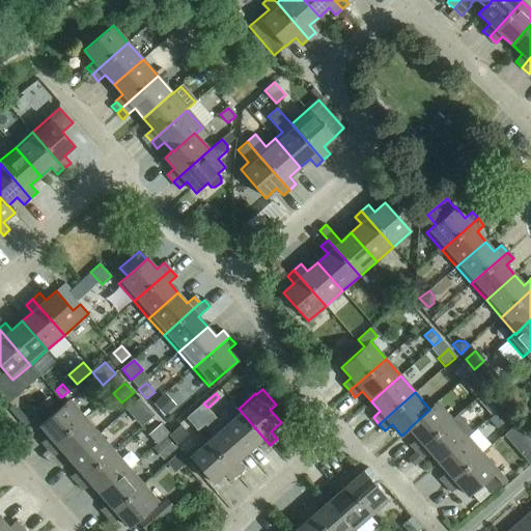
[(175,407),(165,394),(154,404),(164,416),(175,407)]
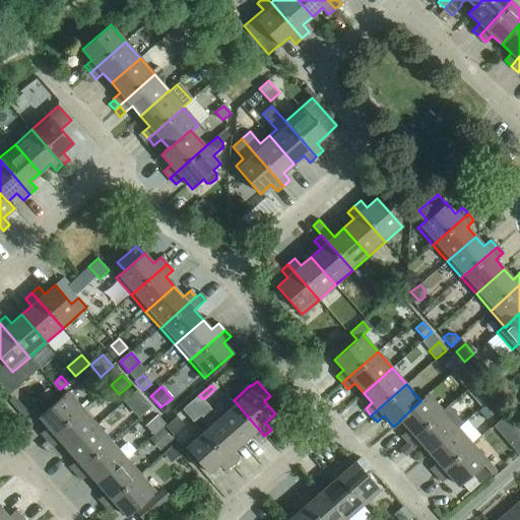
[(137,391),(125,402),(138,417),(151,406),(137,391)]
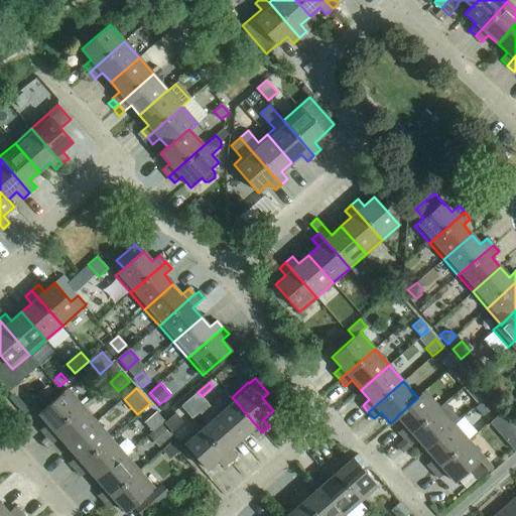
[(497,400),(504,395),(498,388),(491,393),(497,400)]
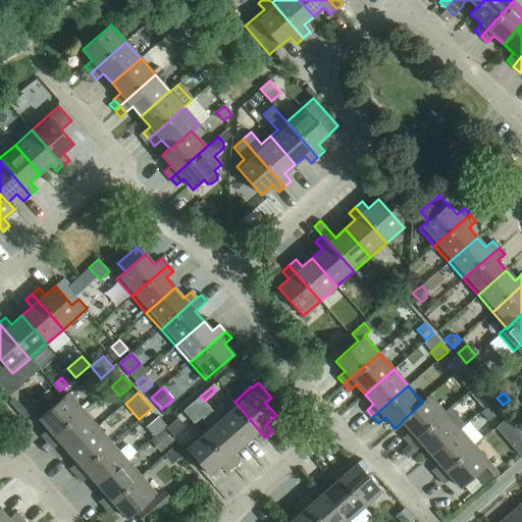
[(41,434),(47,441),(83,410),(67,394),(39,418),(48,428),(41,434)]
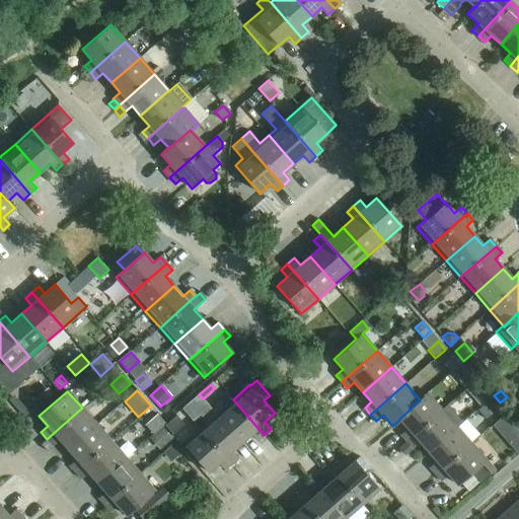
[(486,399),(478,391),(472,397),(479,405),(486,399)]
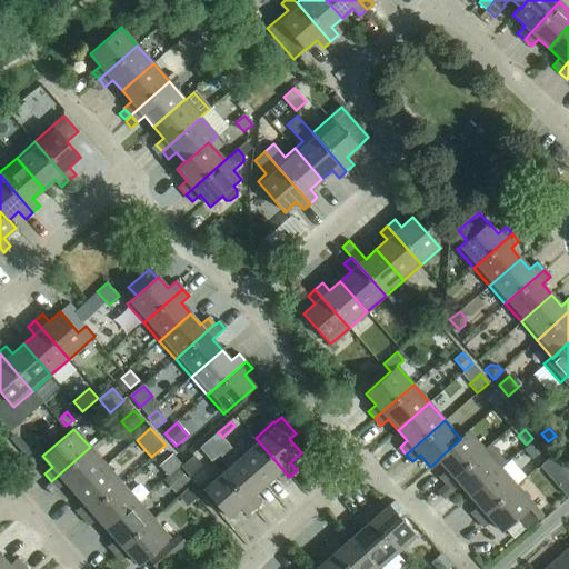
[(439,476),(446,483),(485,450),(468,430),(460,438),(460,439),(438,459),(438,460),(447,469),(439,476)]
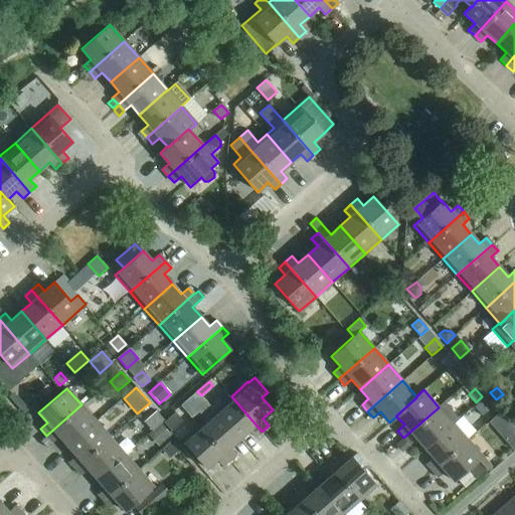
[(231,396),(214,410),(239,439),(248,431),(255,438),(262,432),(231,396)]
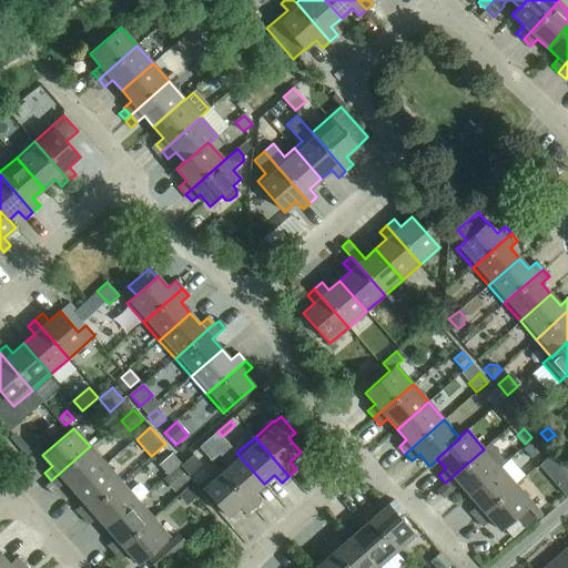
[(523,449),(531,459),(543,449),(534,439),(523,449)]
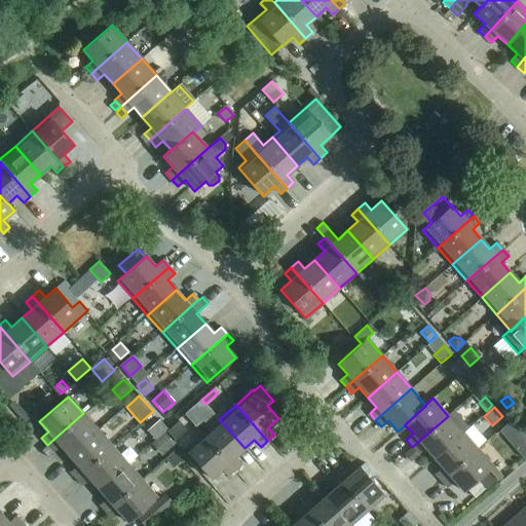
[(522,424),(525,419),(525,407),(515,417),(522,424)]
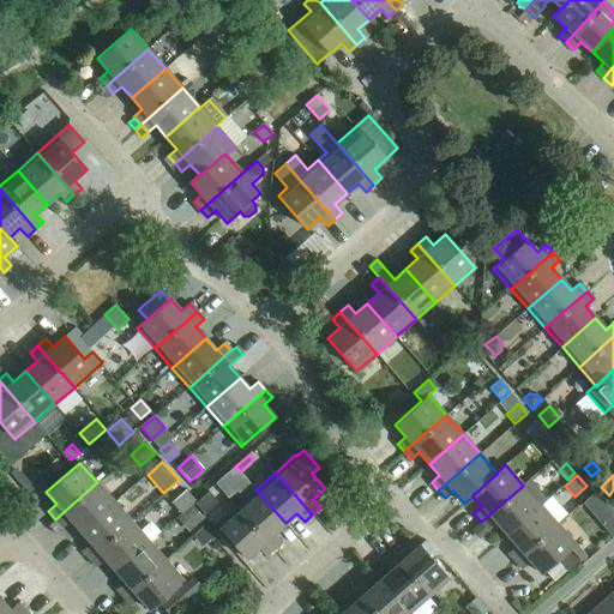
[(506,534),(540,505),(542,506),(548,501),(529,480),(523,486),(481,522),(488,530),(497,522),(506,534)]
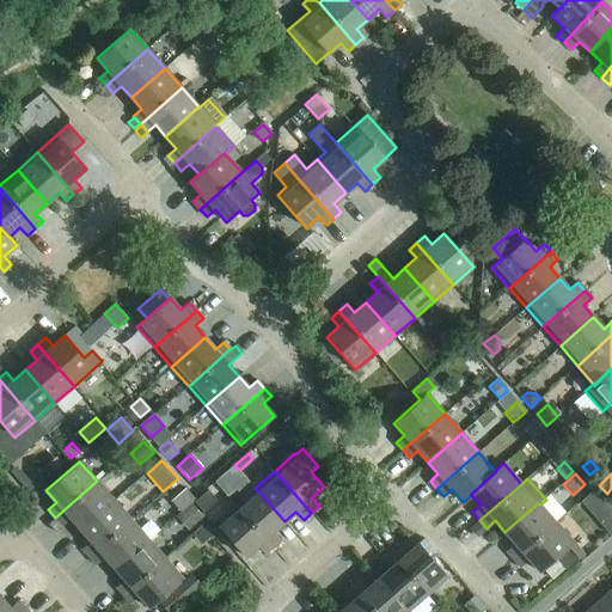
[(71,518),(80,530),(114,501),(97,481),(55,518),(62,525),(71,518)]
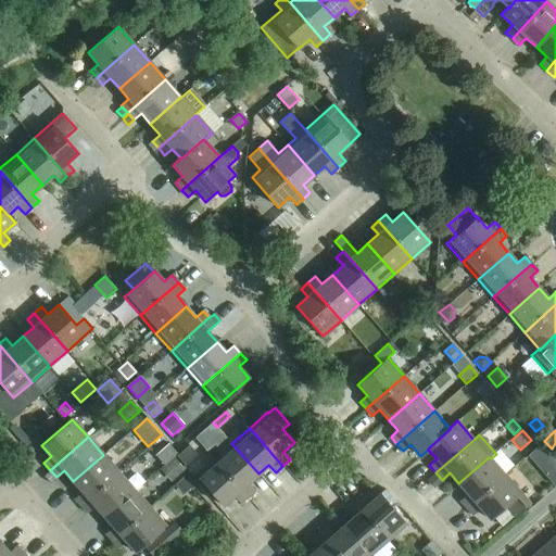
[(231,443),(214,459),(248,496),(254,491),(248,483),(258,474),(231,443)]
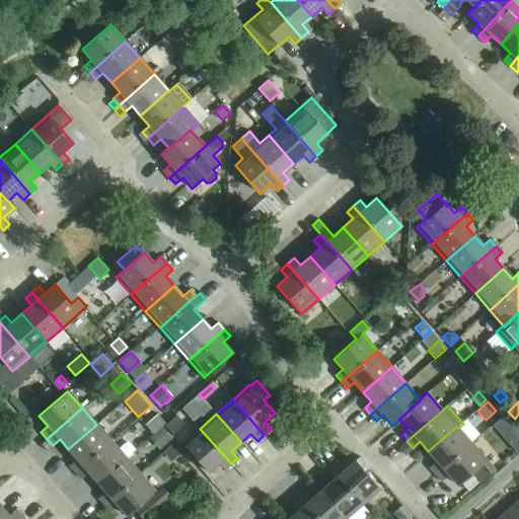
[(144,426),(152,434),(164,423),(157,415),(144,426)]
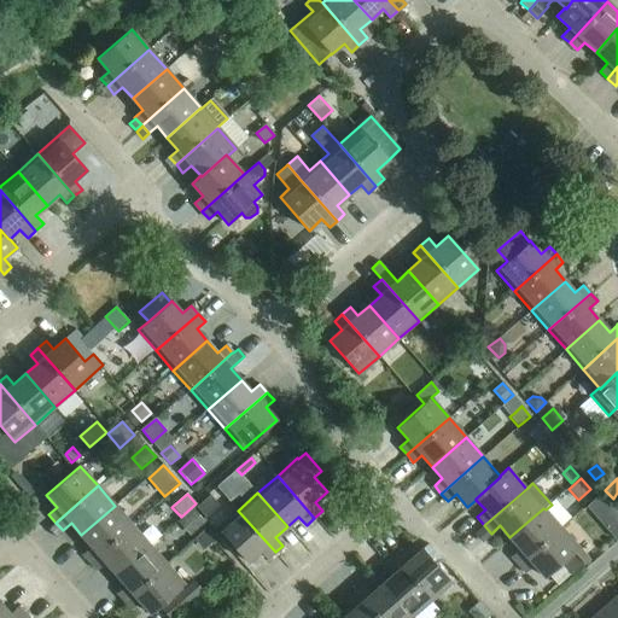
[(594,516),(608,503),(601,495),(587,507),(594,516)]
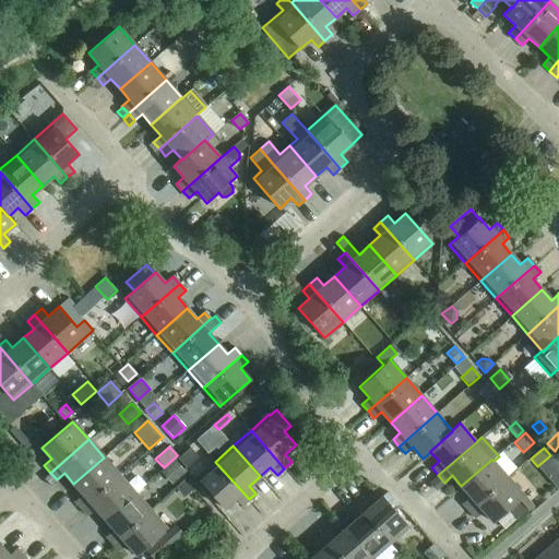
[(190,449),(178,460),(186,468),(199,458),(190,449)]
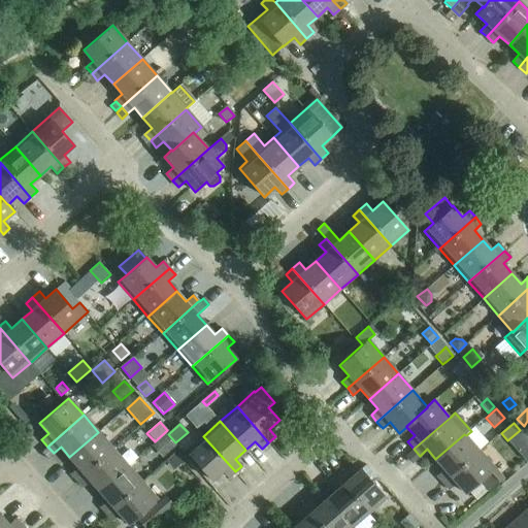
[(71,473),(77,480),(112,449),(98,432),(69,457),(78,467),(71,473)]
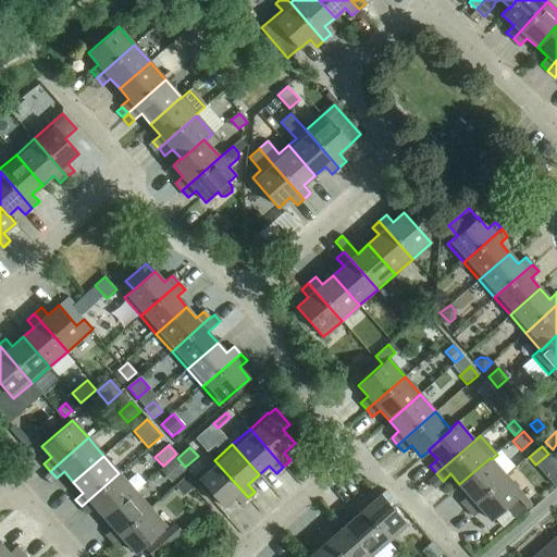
[(173,458),(160,470),(171,482),(184,471),(173,458)]
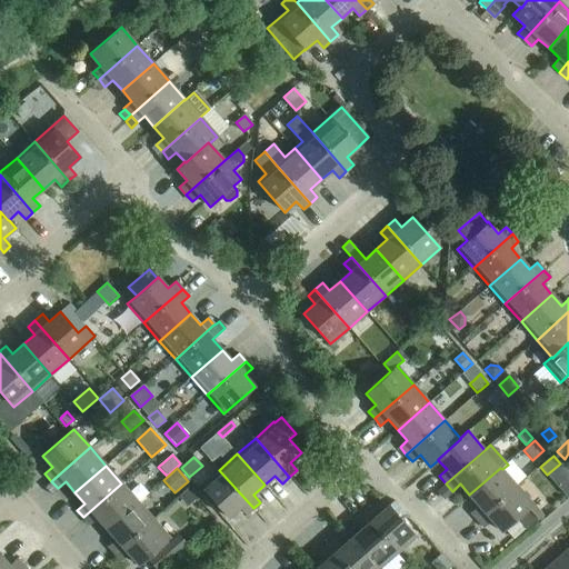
[(471,512),(477,519),(516,486),(502,469),(500,468),(469,495),(479,506),(471,512)]
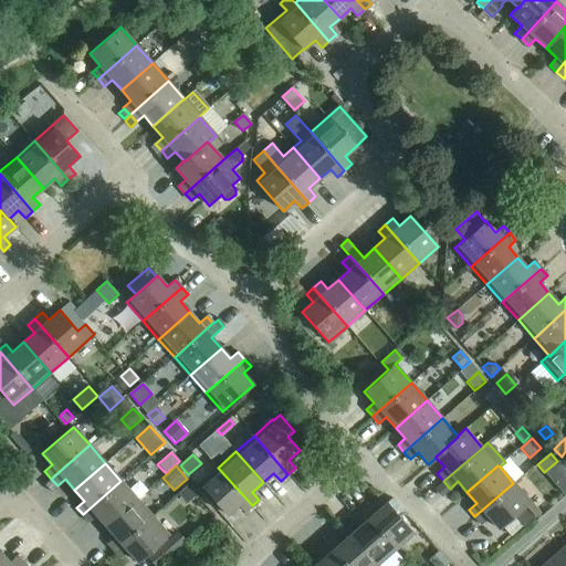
[(252,505),(218,468),(199,483),(227,514),(238,504),(244,512),(252,505)]
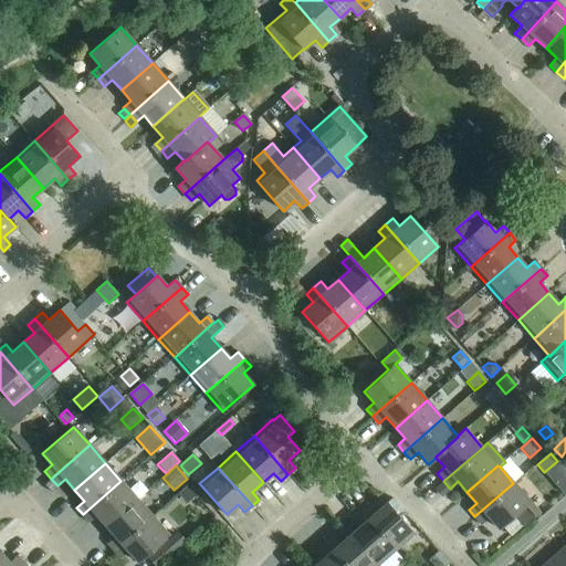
[(51,479),(44,484),(51,492),(58,485),(51,479)]
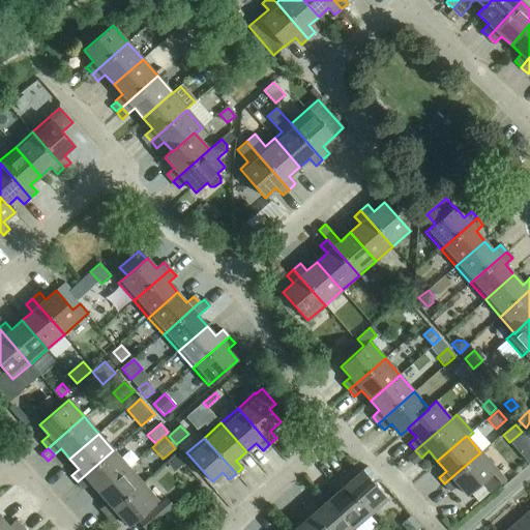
[(90,482),(99,493),(128,467),(113,450),(78,481),(83,489),(90,482)]
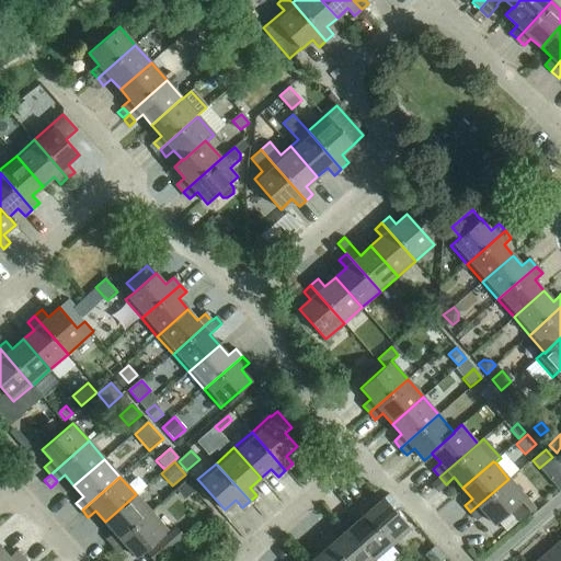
[(508,479),(470,512),(477,519),(484,513),(494,524),(510,511),(518,522),(535,508),(508,479)]
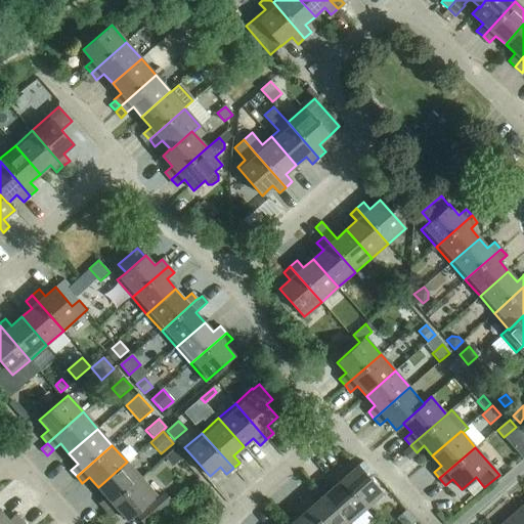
[(99,503),(105,510),(141,478),(127,462),(98,487),(106,496),(99,503)]
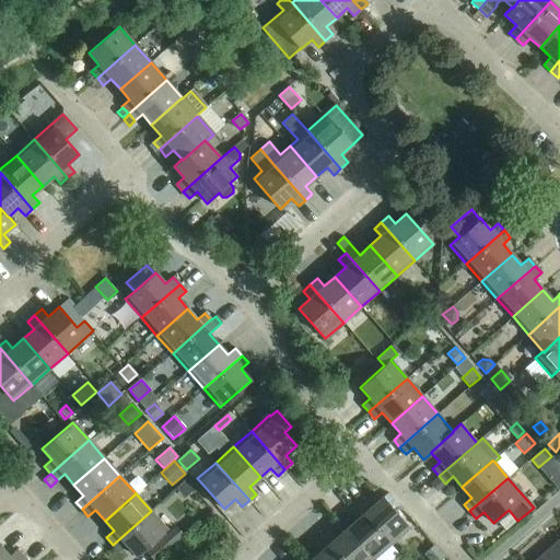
[(364,499),(358,505),(391,544),(409,527),(383,497),(371,506),(364,499)]
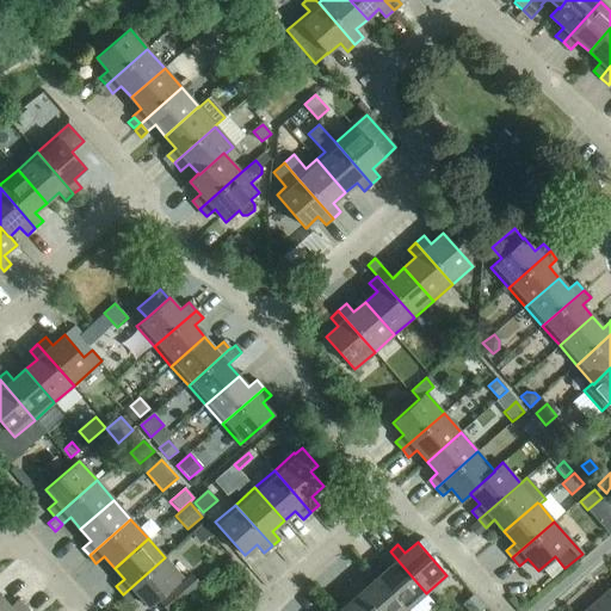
[(389,567),(378,576),(407,610),(426,593),(390,551),(382,559),(389,567)]
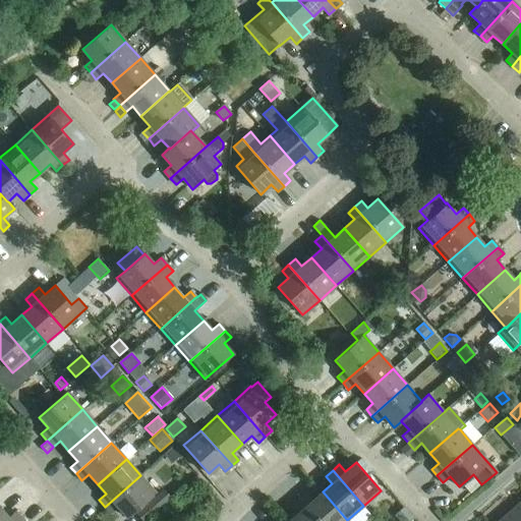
[(140,475),(105,507),(111,513),(118,507),(127,518),(156,493),(140,475)]
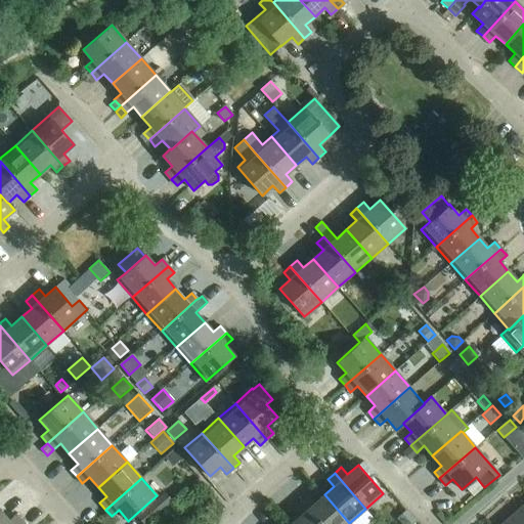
[(161,494),(139,514),(147,523),(170,505),(161,494)]
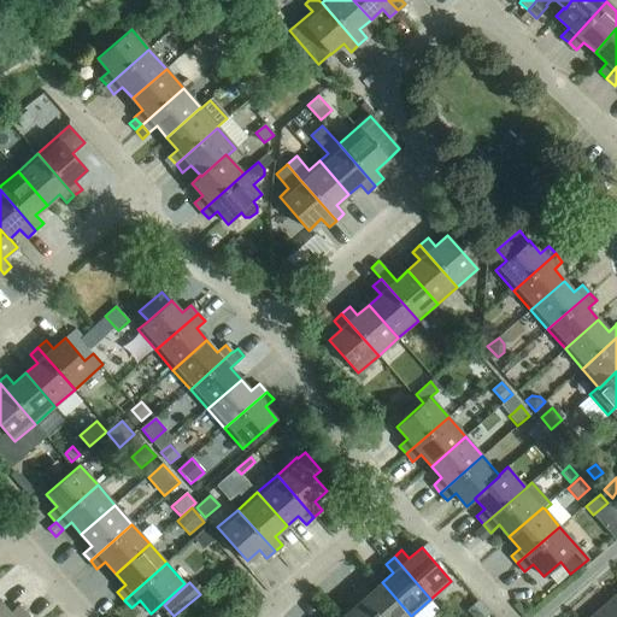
[(363,585),(354,592),(376,616),(410,616),(411,616),(382,582),(370,593),(363,585)]
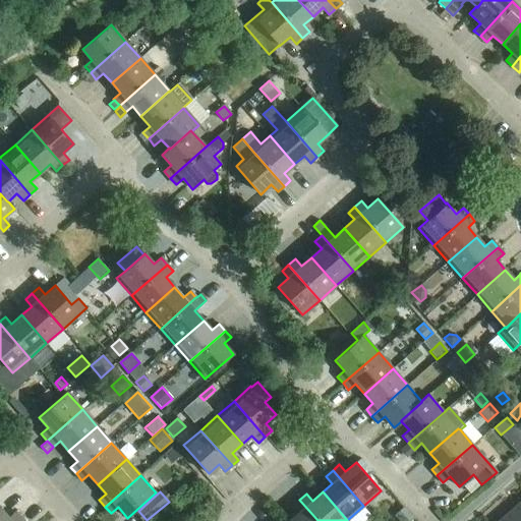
[(299,512),(289,520),(317,520),(299,500),(293,505),(299,512)]
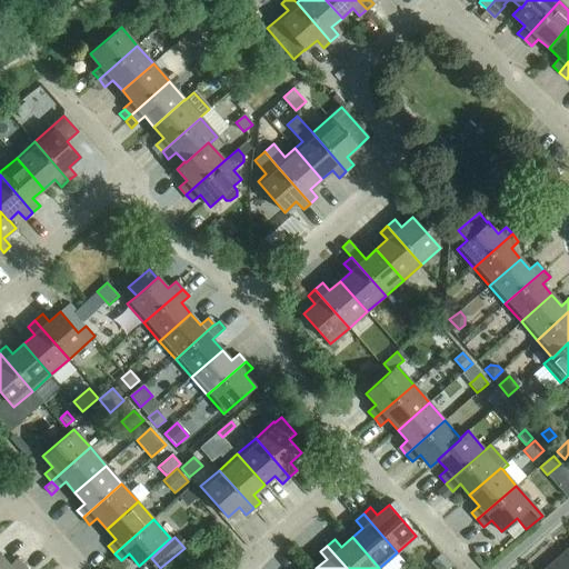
[(568,568),(568,548),(558,558),(568,568)]
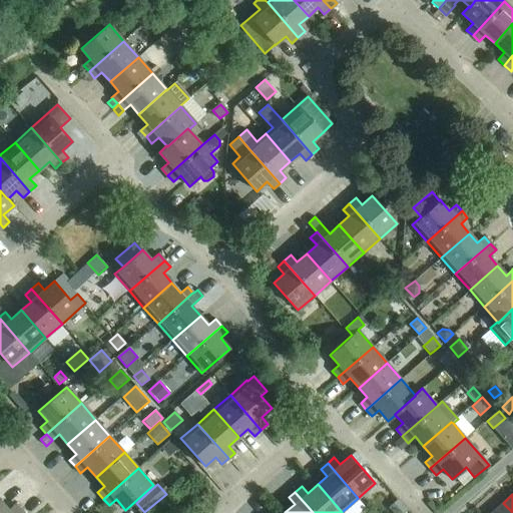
[(389,505),(396,512),(403,512),(407,510),(397,498),(389,505)]
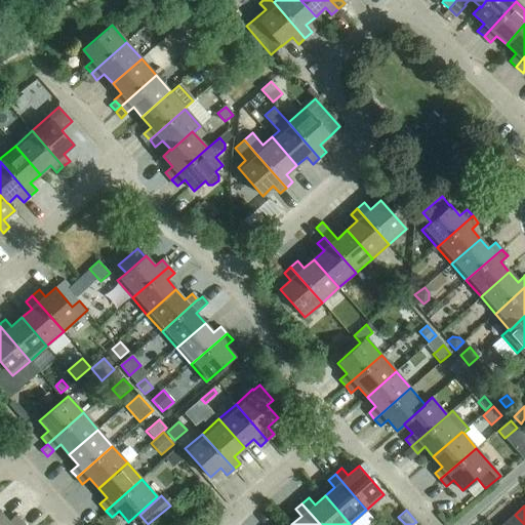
[(0,524),(17,524),(22,522),(15,515),(8,521),(0,511),(0,524)]
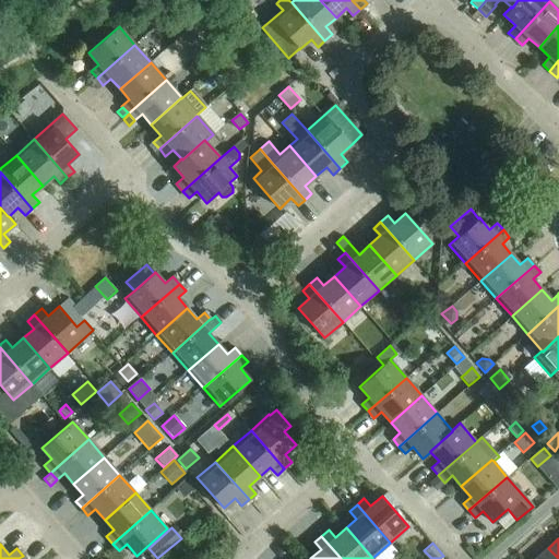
[(558,558),(548,548),(535,558),(558,558)]
